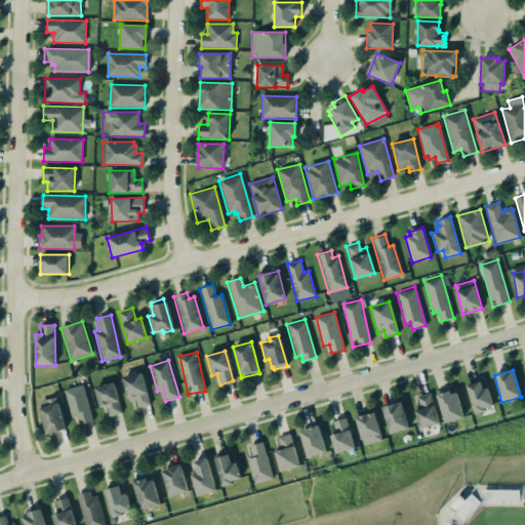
[(123,378),(129,402),(135,400),(137,408),(151,405),(143,373),(123,378)]
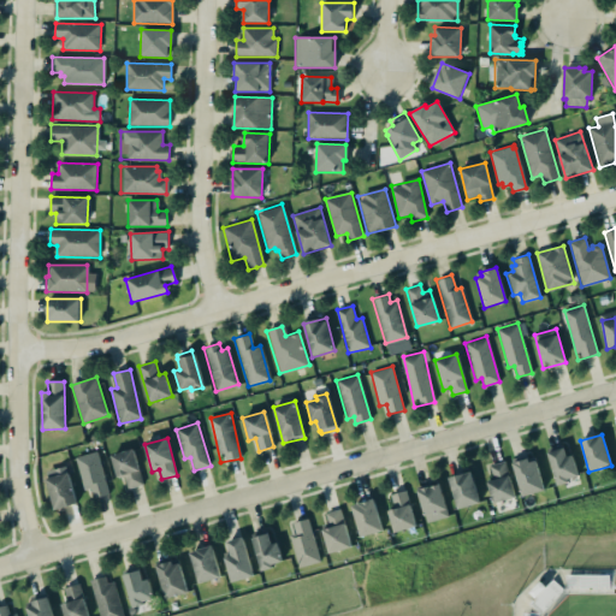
[(546,449),(562,444),(567,457),(572,456),(578,477),(567,479),(568,483),(556,486),(546,449)]
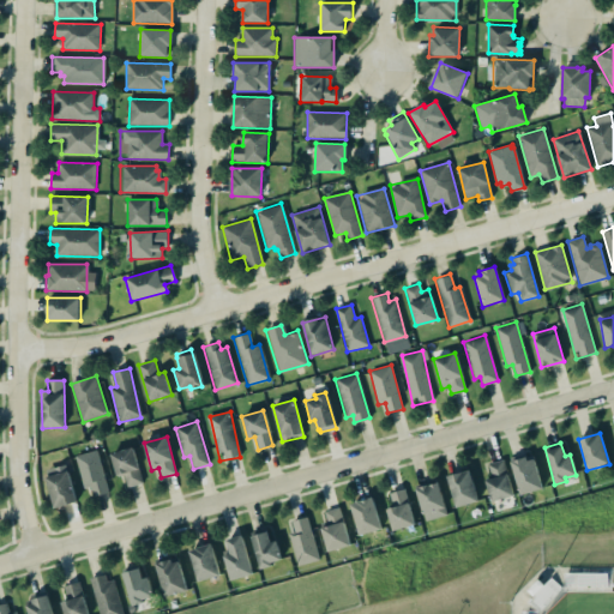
[(127,488),(144,482),(133,447),(110,453),(118,476),(124,475),(127,488)]
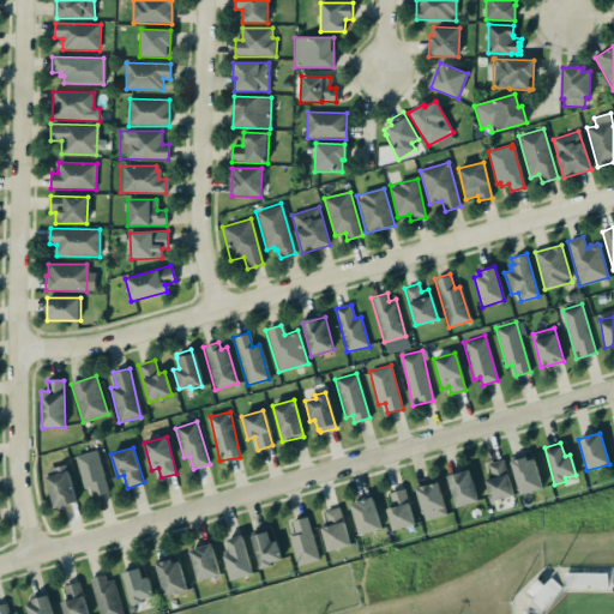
[(507,452),(523,447),(524,450),(530,447),(542,483),(521,491),(507,452)]
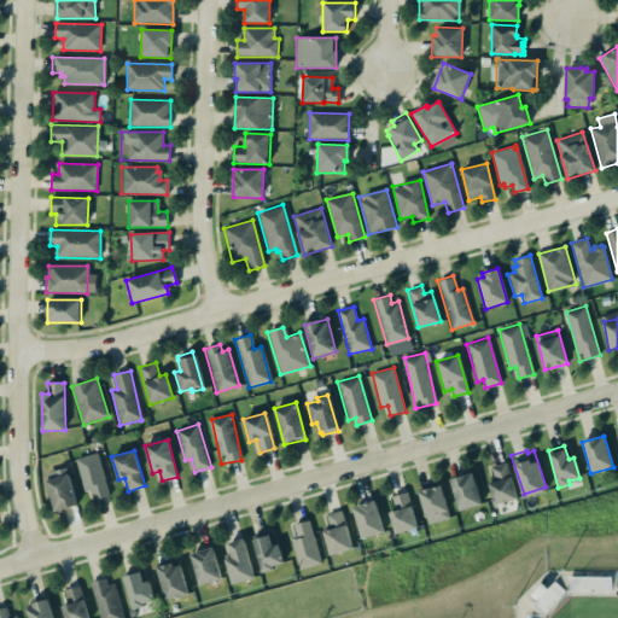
[(109,496),(98,453),(76,459),(85,491),(91,490),(94,500),(109,496)]
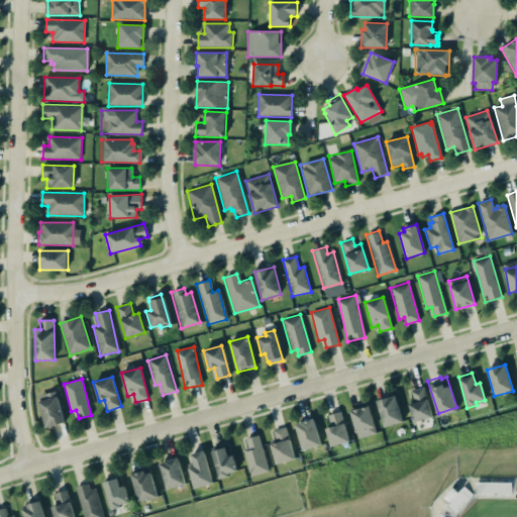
[(411,391),(414,403),(408,405),(413,422),(431,417),(423,387),(411,391)]
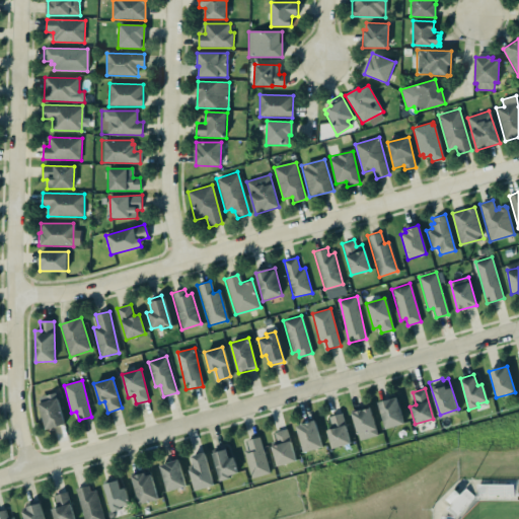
[(66,425),(56,392),(38,398),(47,430),(66,425)]
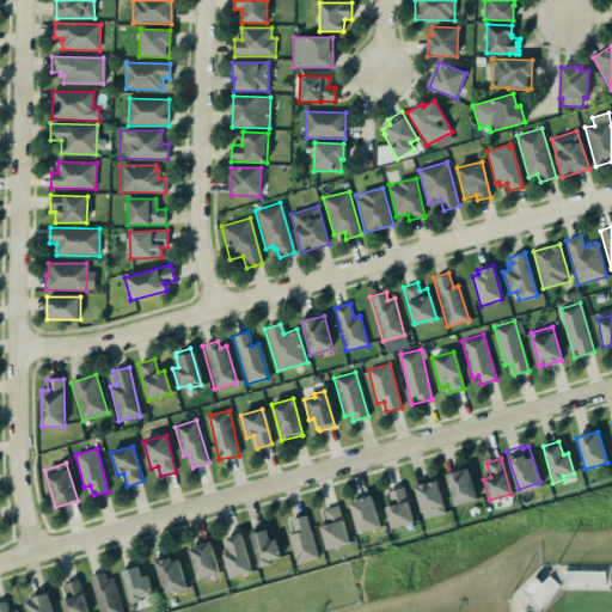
[(445,476),(466,469),(476,499),(454,506),(445,476)]
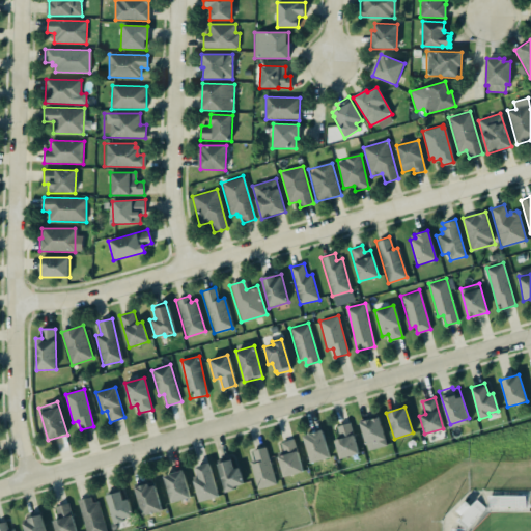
[(359,423),(379,418),(386,445),(367,450),(359,423)]
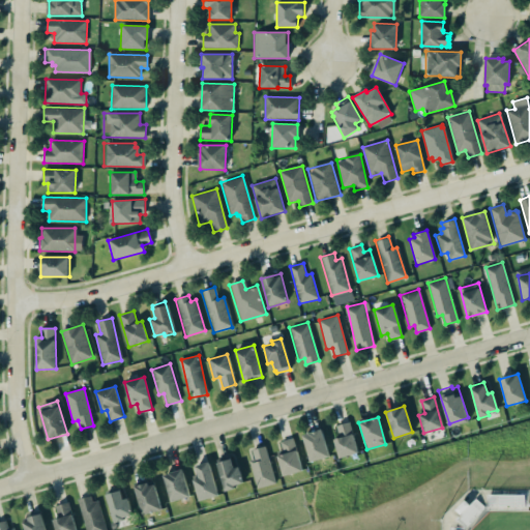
[(339,459),(357,452),(348,422),(335,425),(339,439),(332,440),(339,459)]
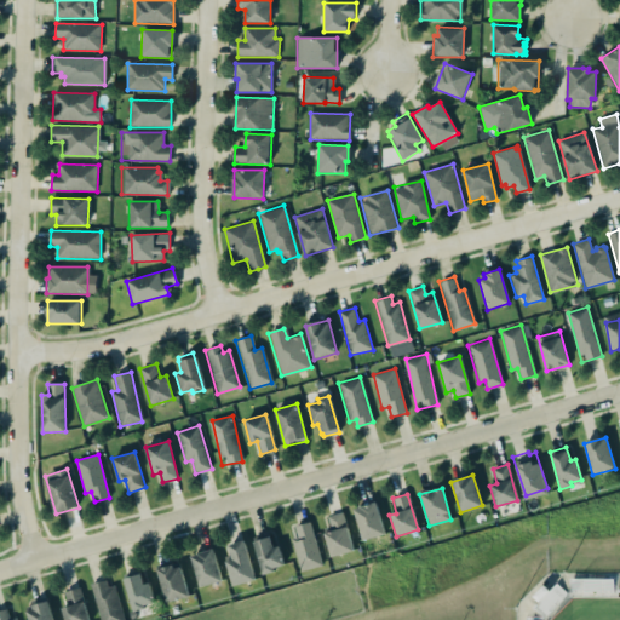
[(354,509),(362,541),(385,534),(377,503),(354,509)]
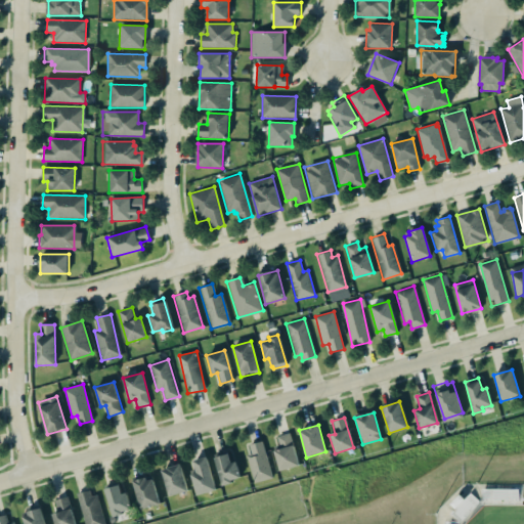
[(275,436),(289,433),(298,466),(278,471),(272,446),(278,444),(275,436)]
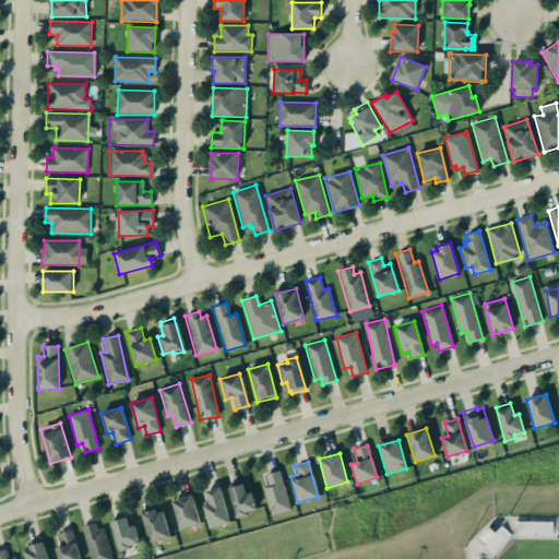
[(265,474),(268,484),(264,485),(270,515),(289,511),(282,471),(265,474)]
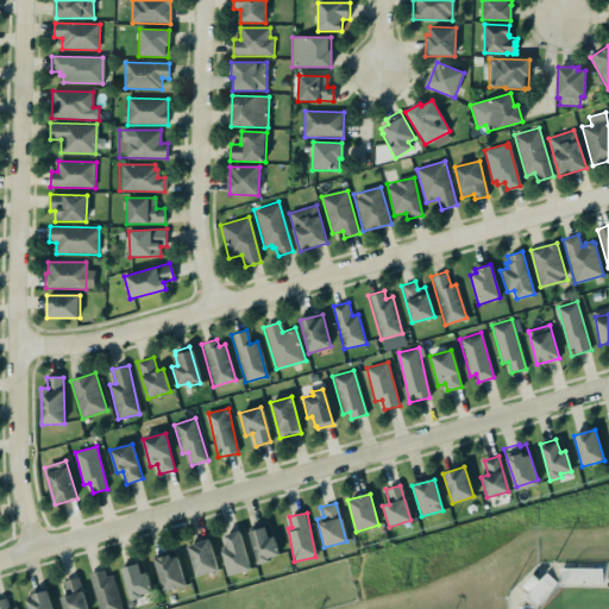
[(269,538),(265,528),(250,532),(257,563),(280,558),(275,537),(269,538)]
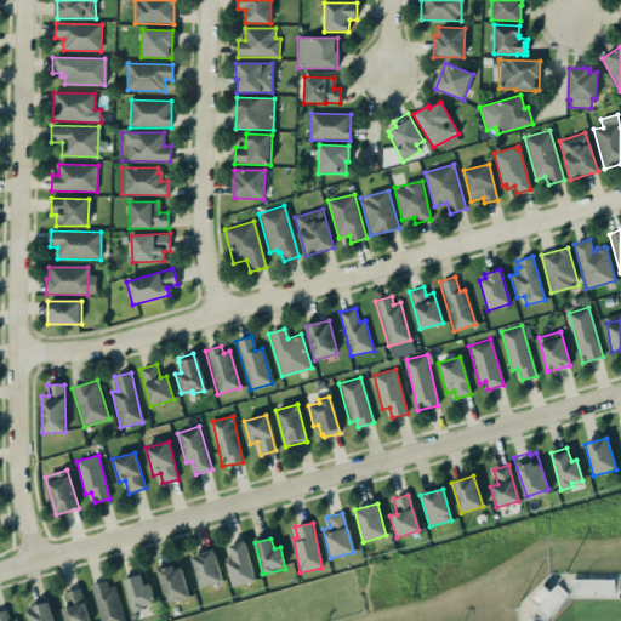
[(224,557),(229,556),(228,546),(244,542),(255,581),(232,588),(224,557)]
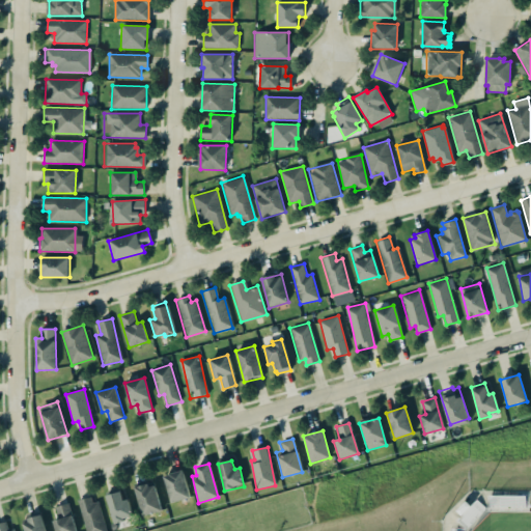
[(190,499),(185,471),(165,475),(170,502),(190,499)]
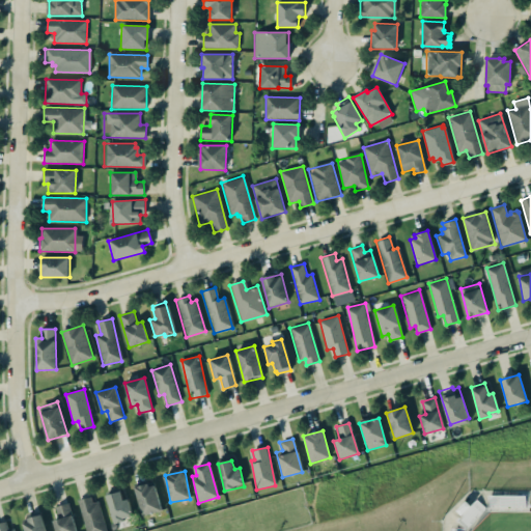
[(133,487),(141,516),(161,511),(154,485),(147,487),(146,483),(133,487)]
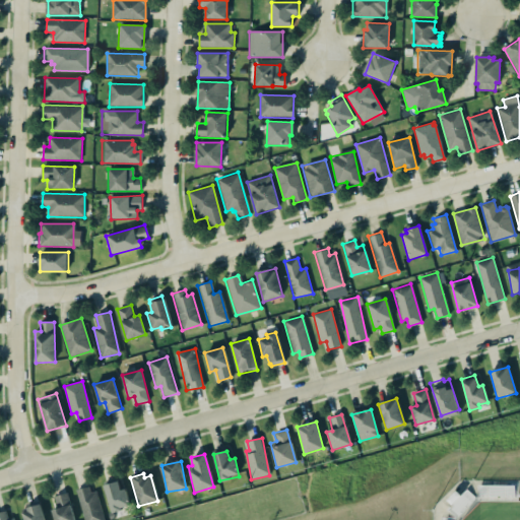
[(105,484),(112,513),(131,508),(126,489),(120,490),(118,481),(105,484)]
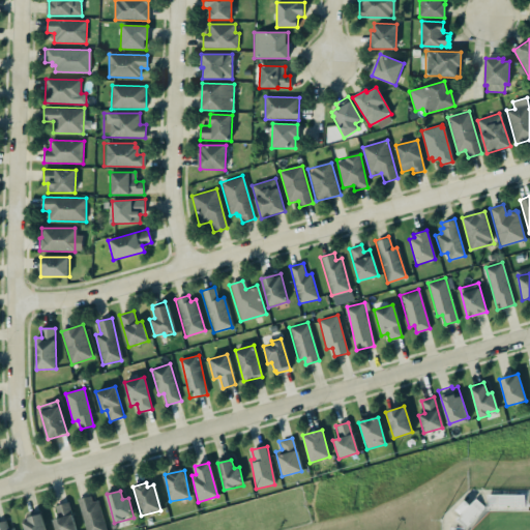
[(84,529),(76,499),(89,495),(91,502),(96,500),(105,529),(84,529)]
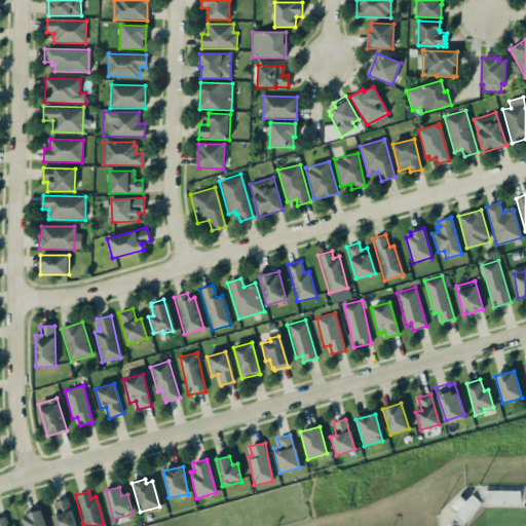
[(75,525),(69,498),(54,502),(58,515),(52,517),(54,525),(75,525)]
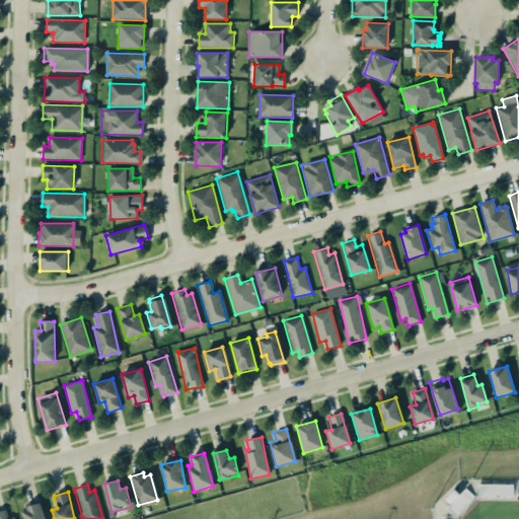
[(43,518),(22,518),(21,513),(27,511),(25,504),(38,500),(43,518)]
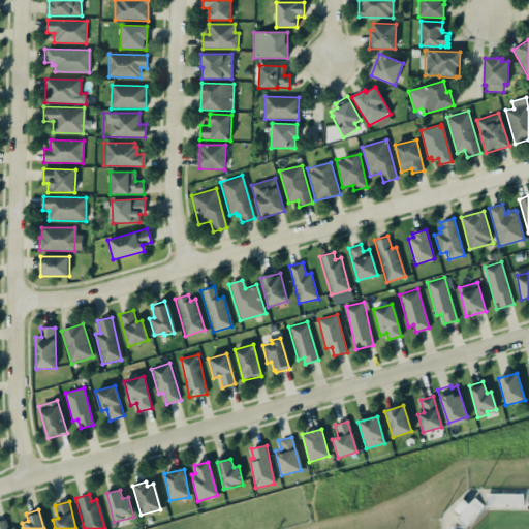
[(0,521),(0,528),(13,528),(13,527),(8,528),(6,520),(0,521)]
